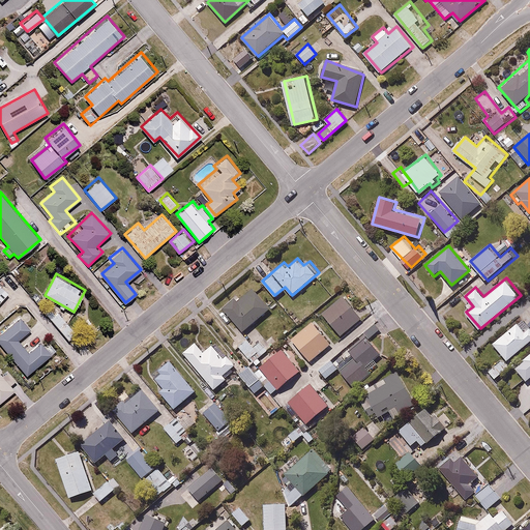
[(0,285),(0,304),(10,294),(0,285)]
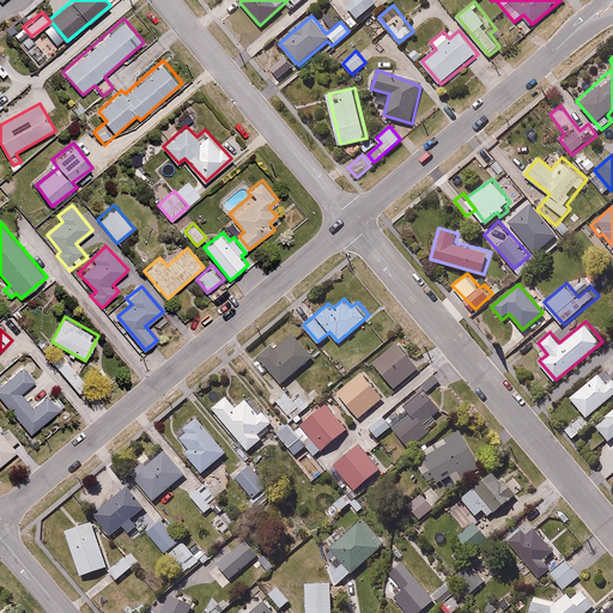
[(284,384),(315,354),(297,334),(280,350),(273,343),(258,356),(284,384)]
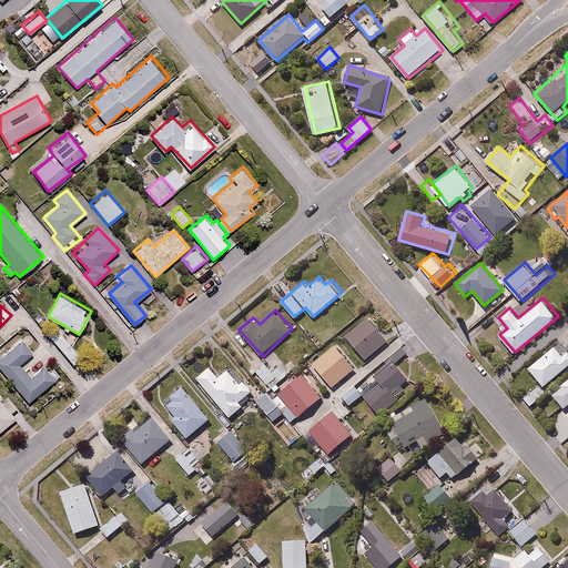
[(41,311),(33,318),(74,364),(82,357),(41,311)]
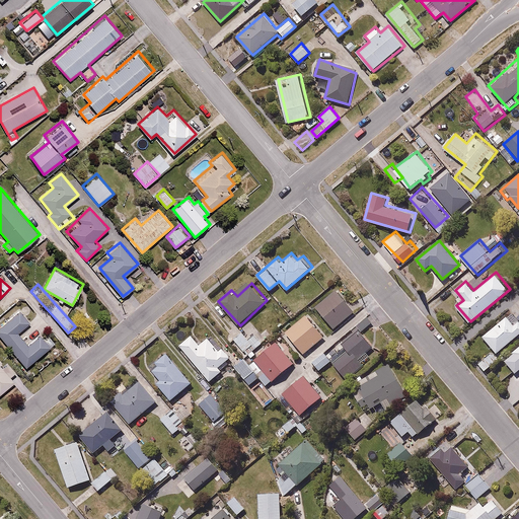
[(357,309),(339,287),(316,305),(335,327),(357,309)]
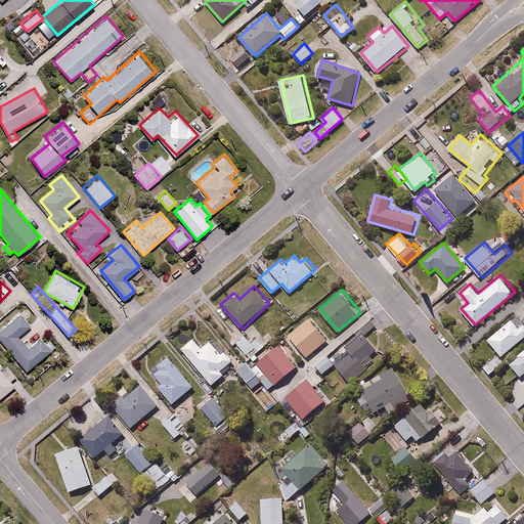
[(20,313),(0,329),(0,339),(27,374),(54,351),(42,336),(29,346),(19,335),(31,326),(20,313)]
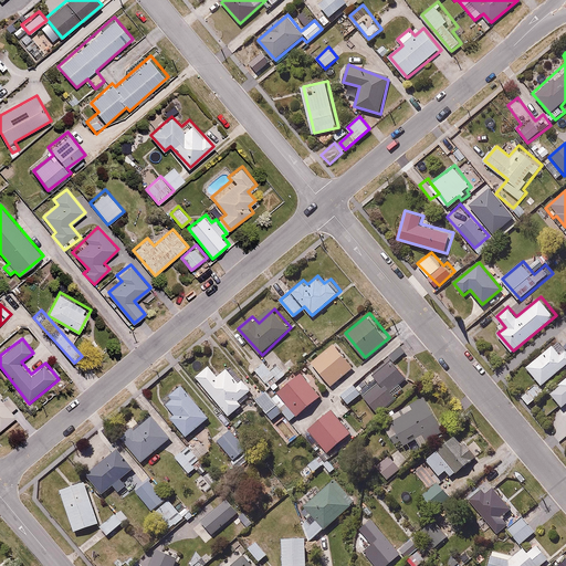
[(356,366),(335,342),(312,360),(333,386),(356,366)]
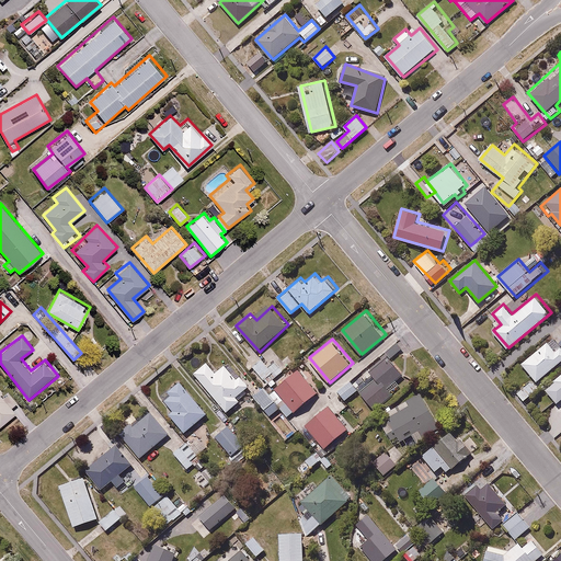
[(547,342),(521,364),(537,384),(560,363),(560,348),(560,347),(554,352),(547,342)]
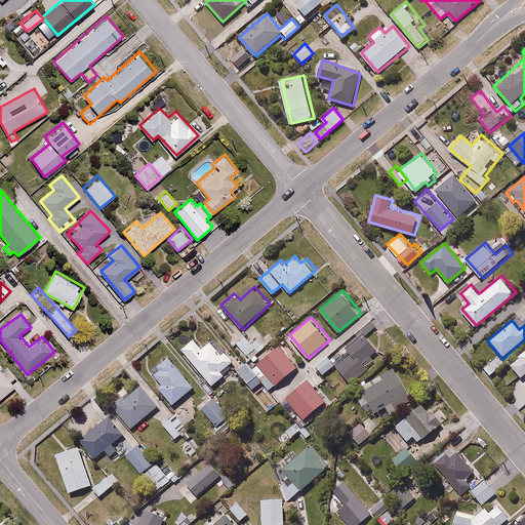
[(257,325),(237,340),(250,359),(266,347),(258,338),(264,334),(257,325)]
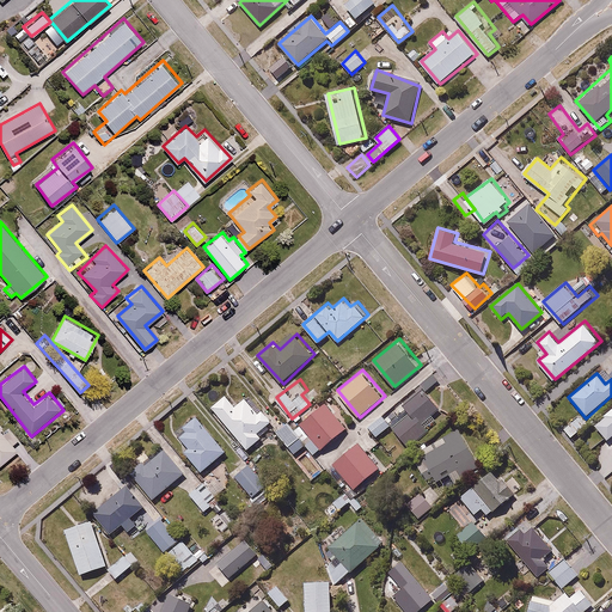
[(395,429),(410,448),(433,430),(429,427),(439,418),(434,412),(442,405),(426,385),(404,403),(412,414),(395,429)]
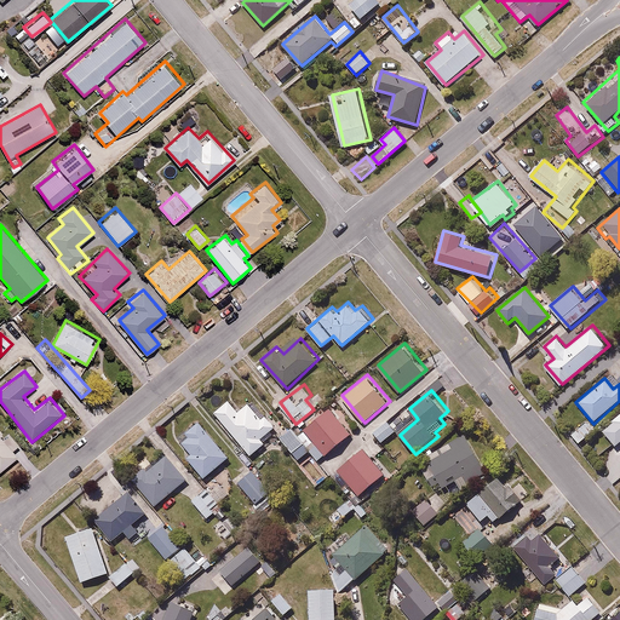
[(230,399),(214,411),(250,455),(265,442),(262,438),(275,429),(280,436),(288,430),(273,411),(265,417),(253,401),(240,412),(230,399)]
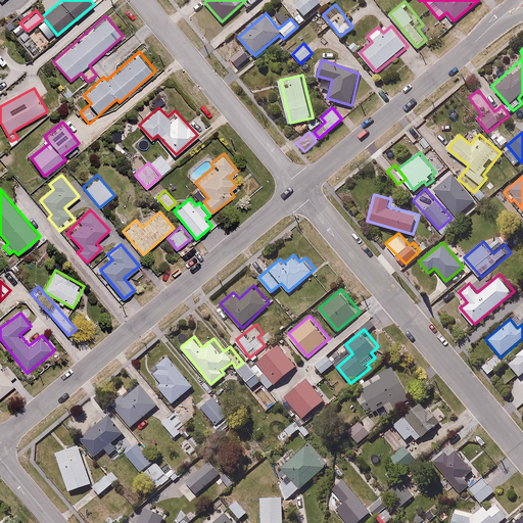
[(267,387),(297,365),(279,342),(255,360),(257,363),(250,368),(245,361),(243,363),(236,368),(235,368),(251,388),(262,380),(267,387)]
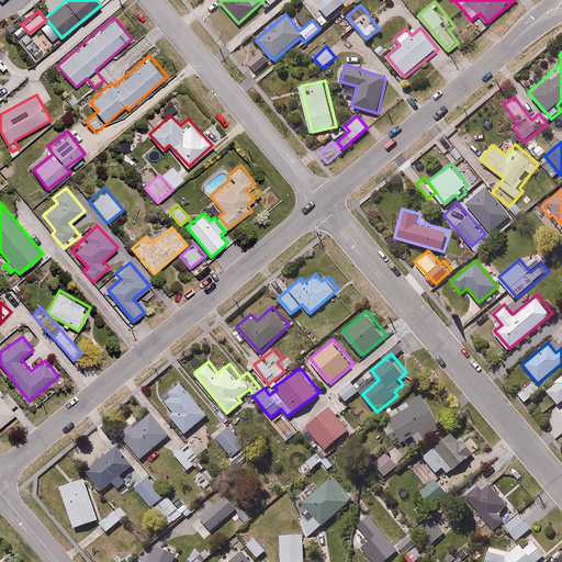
[(561,375),(546,390),(558,404),(561,400),(561,375)]
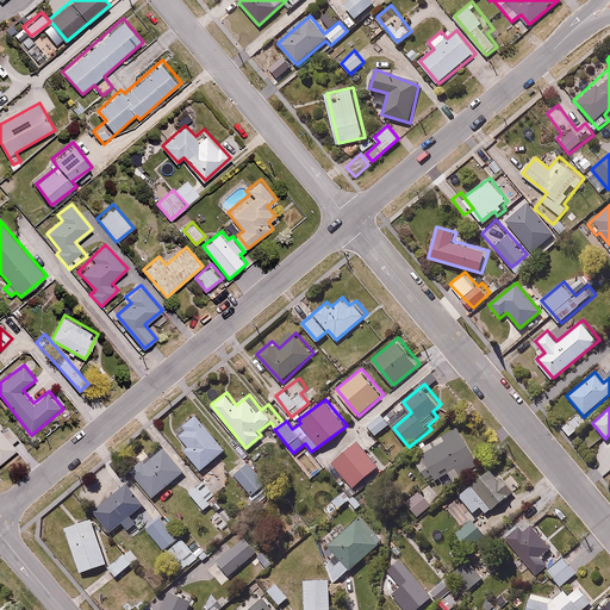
[(229,448),(198,412),(185,424),(190,429),(181,436),(191,447),(184,452),(201,472),(229,448)]
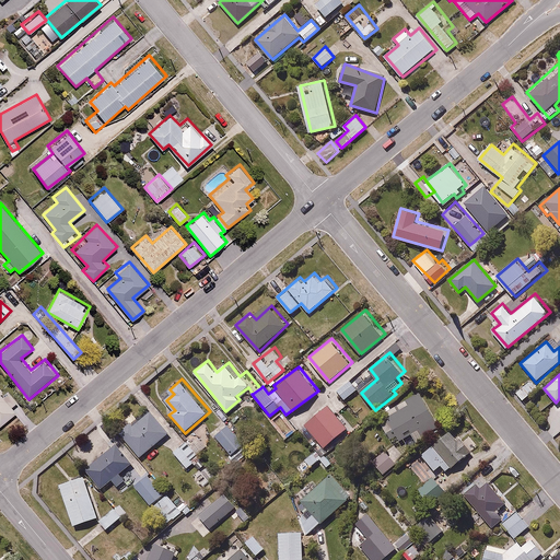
[(359,389),(351,380),(338,389),(345,399),(359,389)]
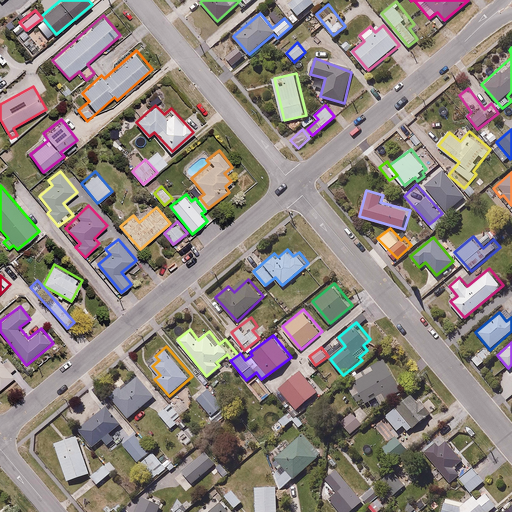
[(493,356),(485,347),(471,359),(479,368),(493,356)]
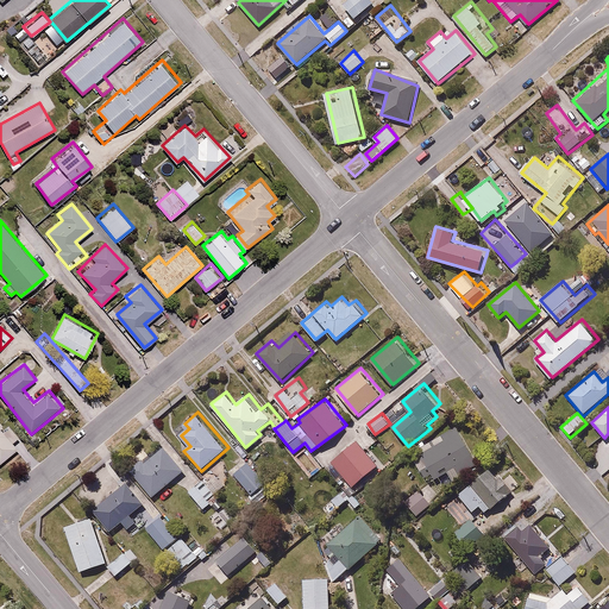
[(0,424),(0,464),(19,450),(13,441),(22,434),(13,422),(5,429),(0,424)]
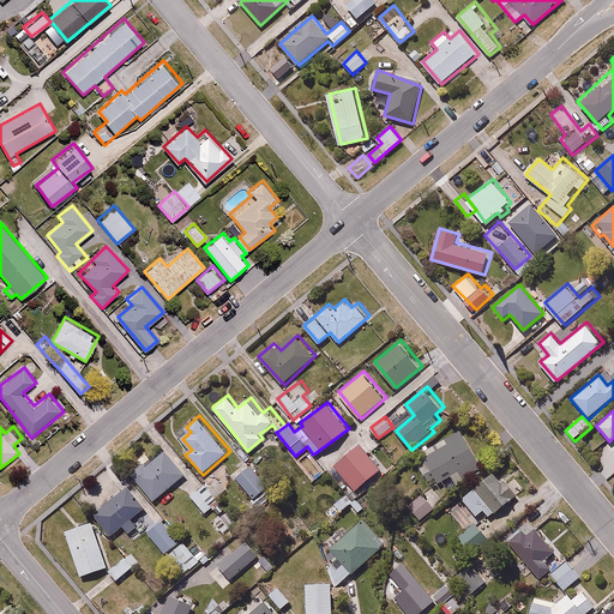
[(470,440),(462,427),(422,451),(427,457),(417,463),(432,488),(453,475),(459,486),(494,464),(477,437),(470,440)]
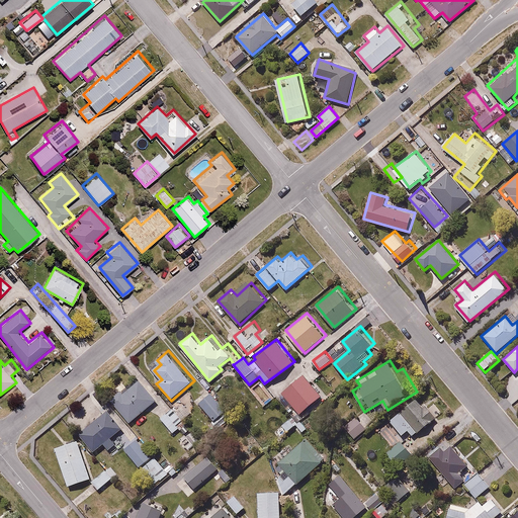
[(306,372),(283,393),(307,420),(317,411),(312,405),(324,394),(306,372)]
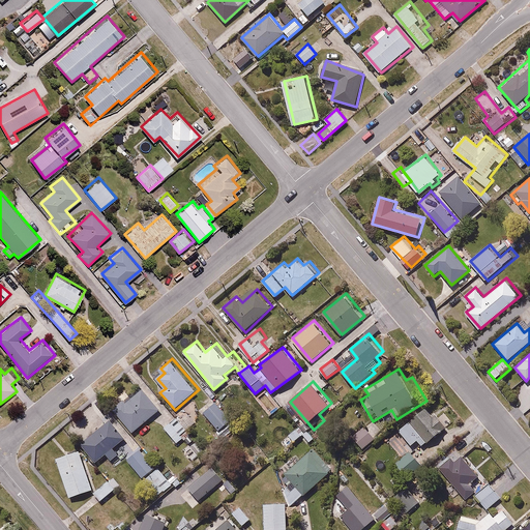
[(134,432),(159,408),(142,389),(129,401),(123,394),(111,407),(134,432)]
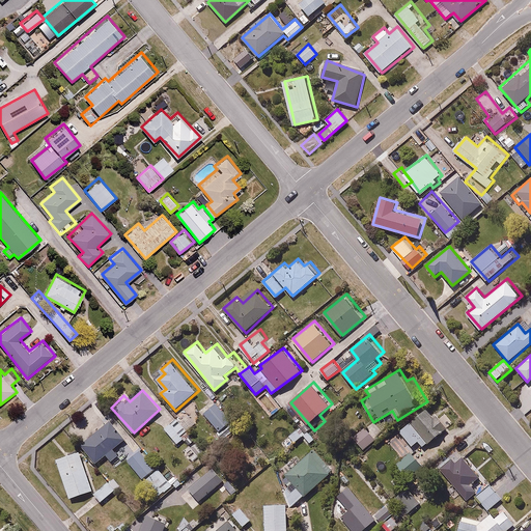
[(281,409),(268,393),(257,401),(271,417),(281,409)]
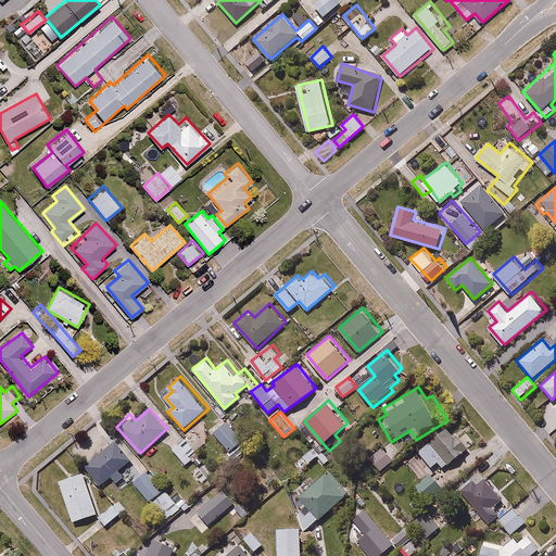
[(231,419),(214,432),(235,459),(244,452),(238,444),(245,439),(231,419)]
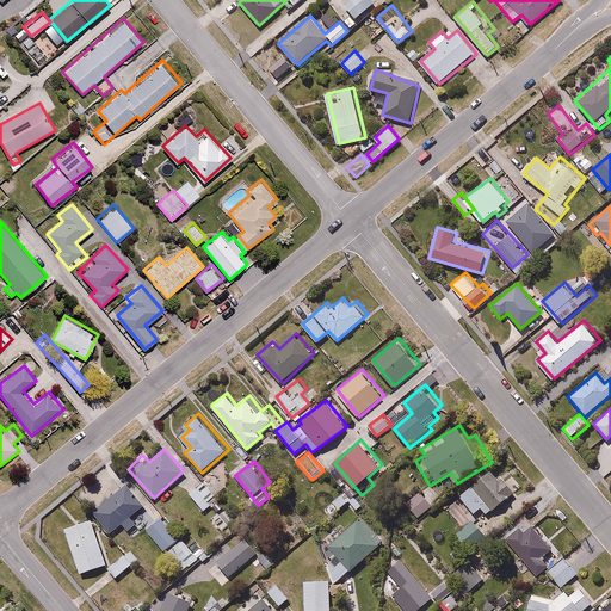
[(513,493),(492,468),(456,498),(463,505),(466,503),(476,513),(483,507),(489,513),(513,493)]
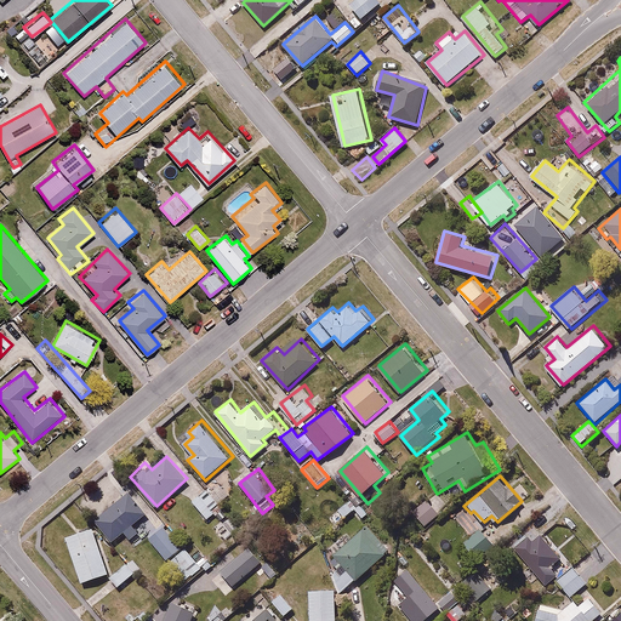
[(201,495),(212,508),(227,496),(216,483),(201,495)]
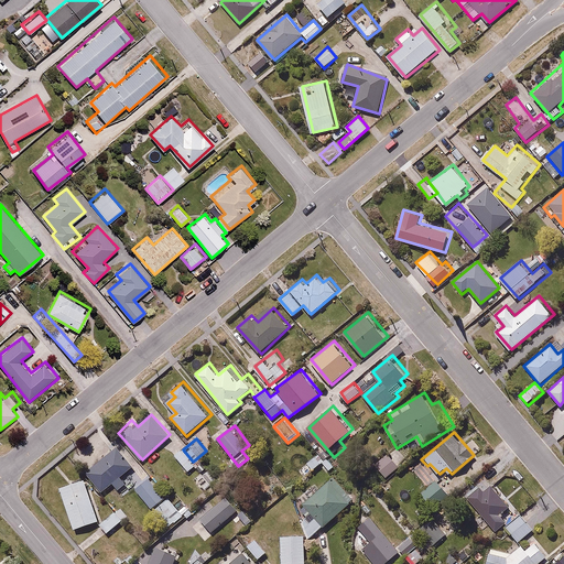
[(119,490),(128,483),(121,476),(136,464),(120,445),(87,473),(102,491),(112,483),(119,490)]
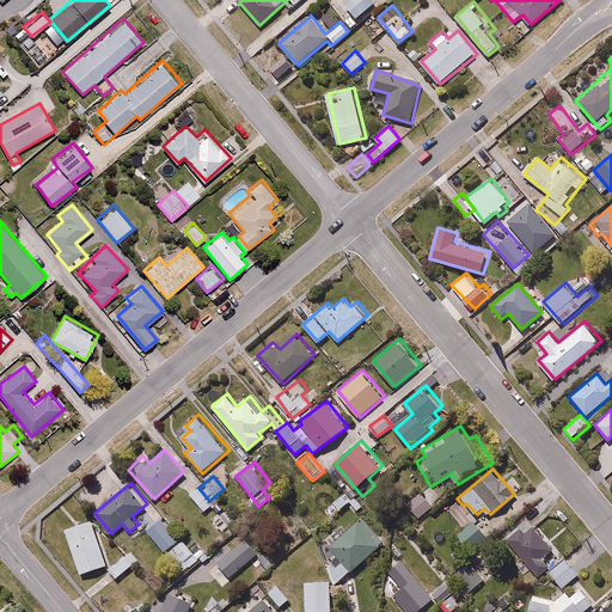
[(209,501),(199,488),(190,495),(206,513),(214,506),(209,501)]
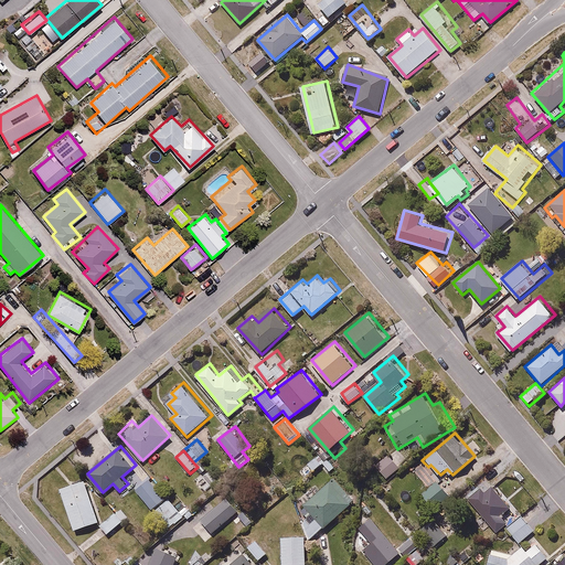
[(319,468),(327,461),(320,452),(308,464),(315,471),(319,468)]
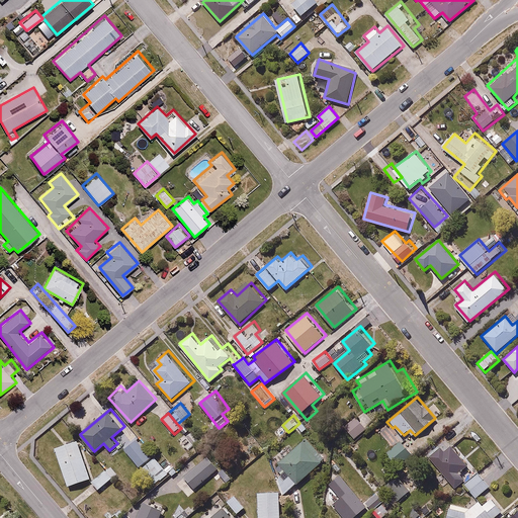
[(369,427),(357,415),(344,427),(356,440),(369,427)]
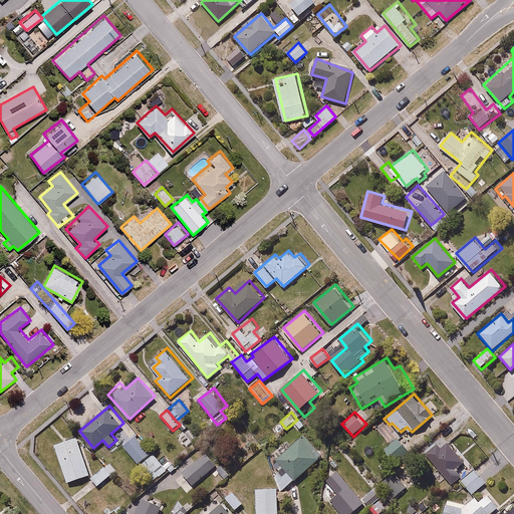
[(306,425),(300,417),(297,420),(290,426),(296,433),(306,425)]
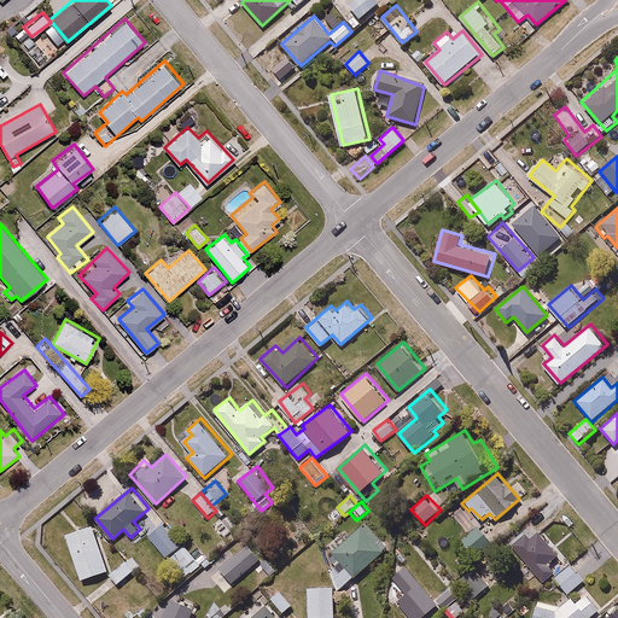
[(342,589),(388,551),(365,524),(331,553),(339,563),(327,573),(342,589)]
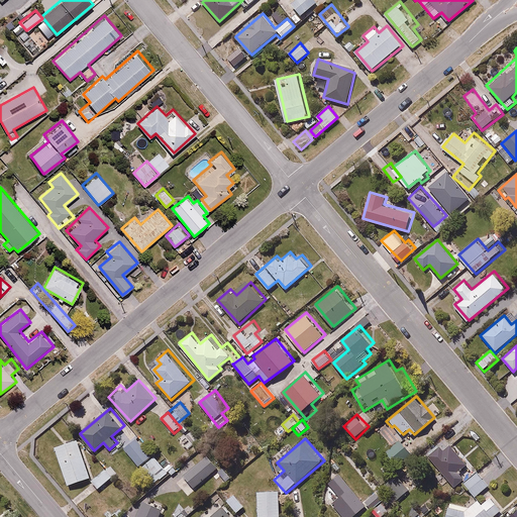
[(412,451),(401,438),(386,452),(398,466),(412,451)]
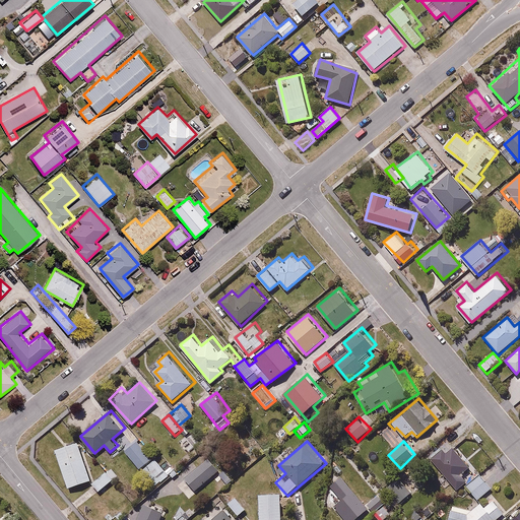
[(136,442),(124,452),(139,470),(151,459),(136,442)]
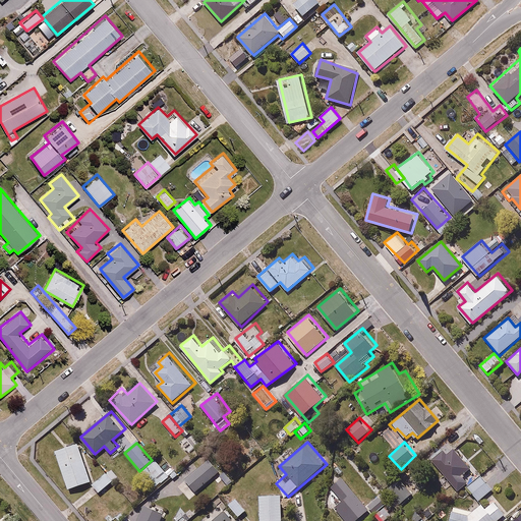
[(77,444),(55,451),(67,489),(91,482),(77,444)]
